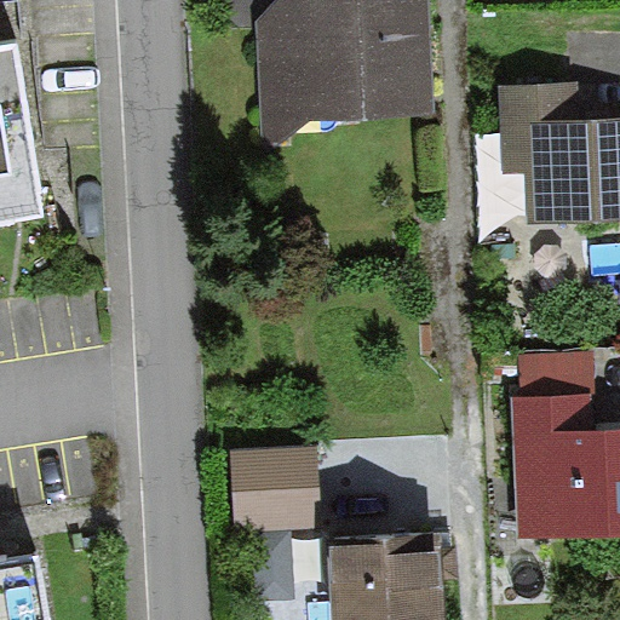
[(277,0),(259,17),(262,139),(290,139),(310,120),(440,112),(432,0),(277,0)]
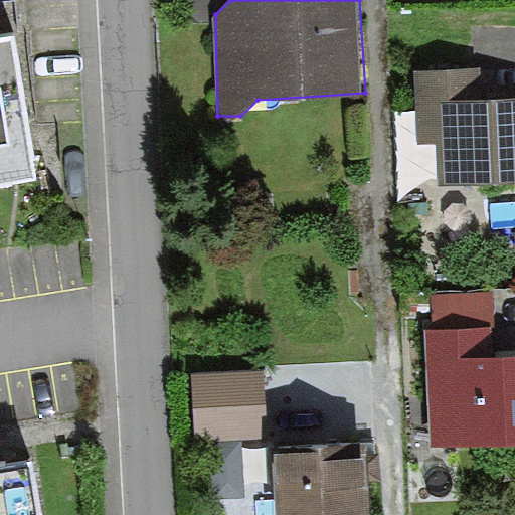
[(0,183),(38,177),(29,121),(14,35),(0,37),(0,183)]
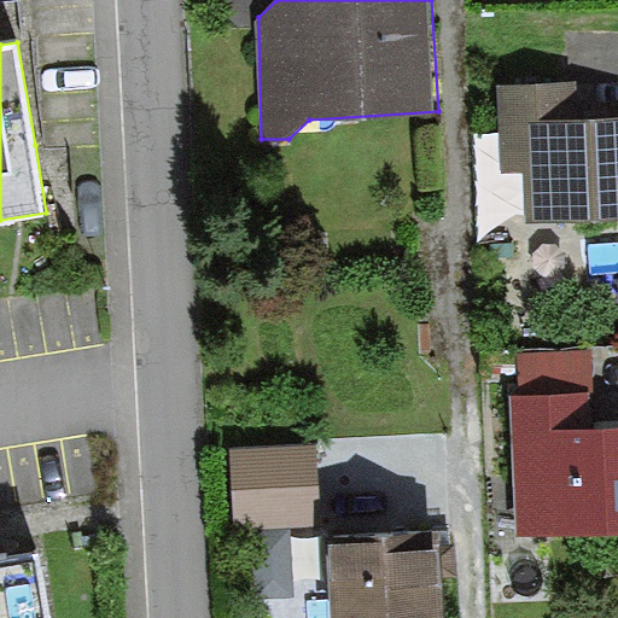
[(524,175),(526,222),(617,216),(617,116),(595,118),(579,118),(578,81),(496,85),(500,176),(524,175)]
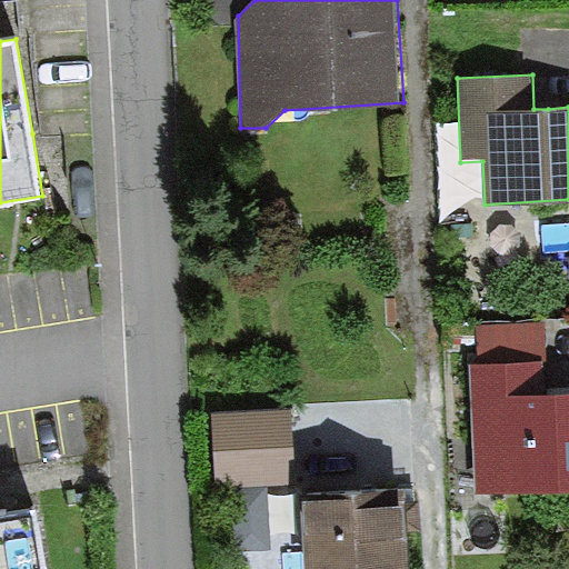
[(478,325),(480,365),(546,361),(543,321),(478,325)]
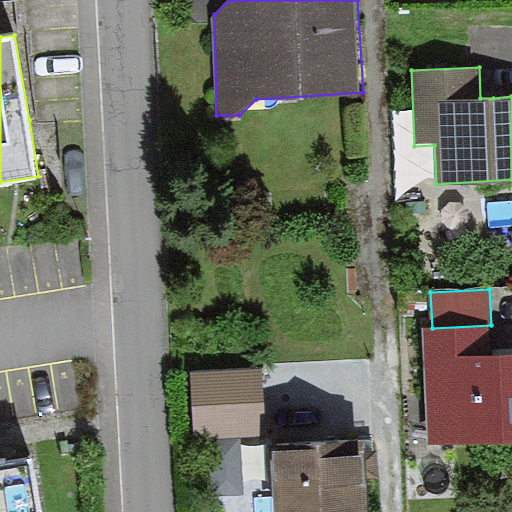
[(432,328),(424,328),(429,445),(511,441),(511,356),(493,357),(491,325),(432,328)]
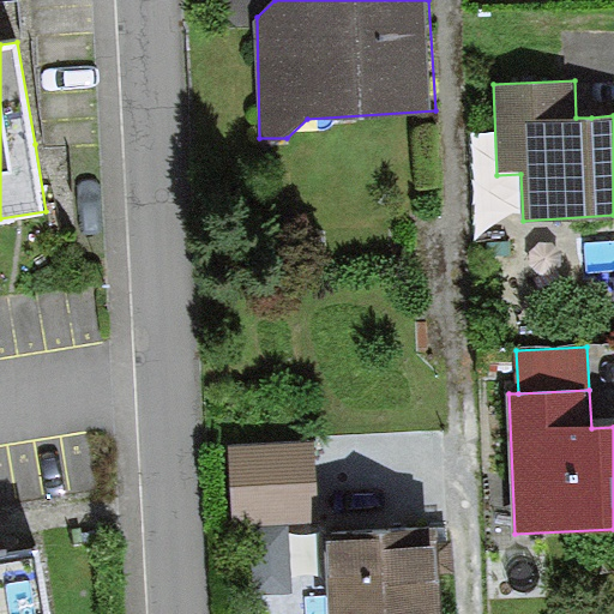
[(313,446),(230,452),(235,525),(251,524),(288,522),(319,519),(313,446)]
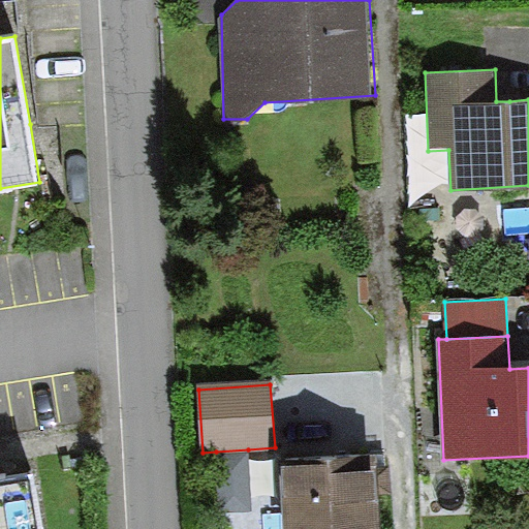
[(248,449),(216,452),(218,512),(251,510),(248,449)]
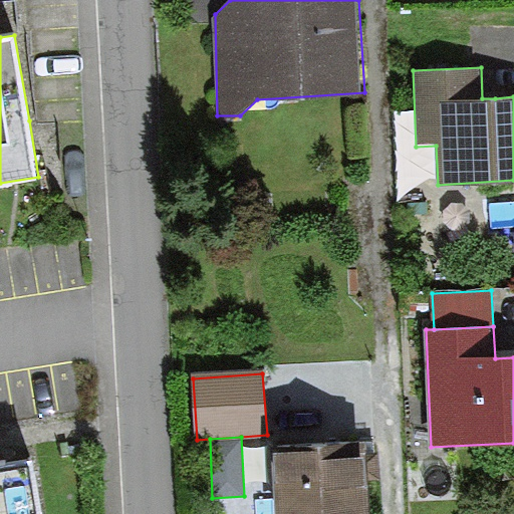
[(380,442),(275,447),(277,513),(369,513),(368,484),(382,483),(380,442)]
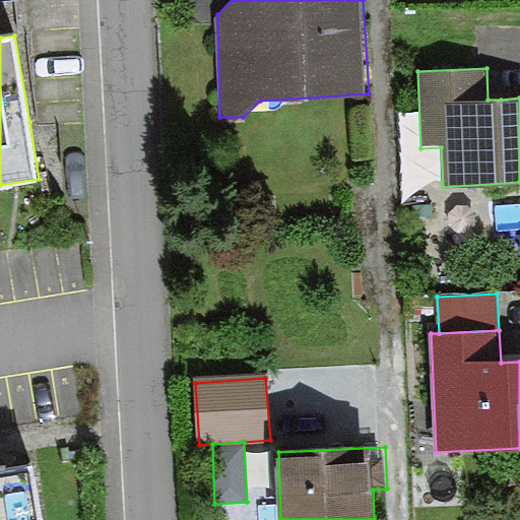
[(0,519),(42,519),(37,474),(0,478),(0,519)]
